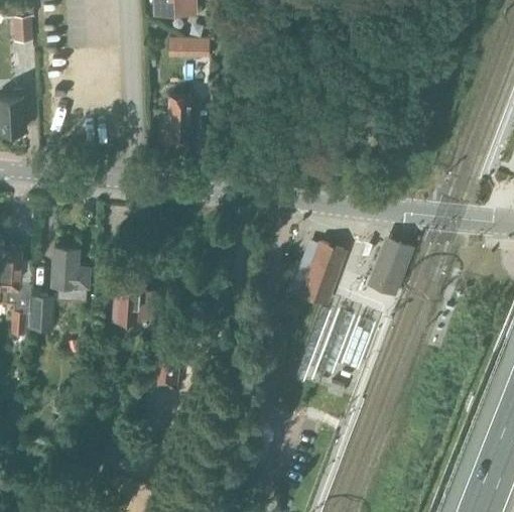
[(32,17),(31,0),(3,0),(5,18),(12,18),(14,42),(30,41),(29,17),(32,17)]
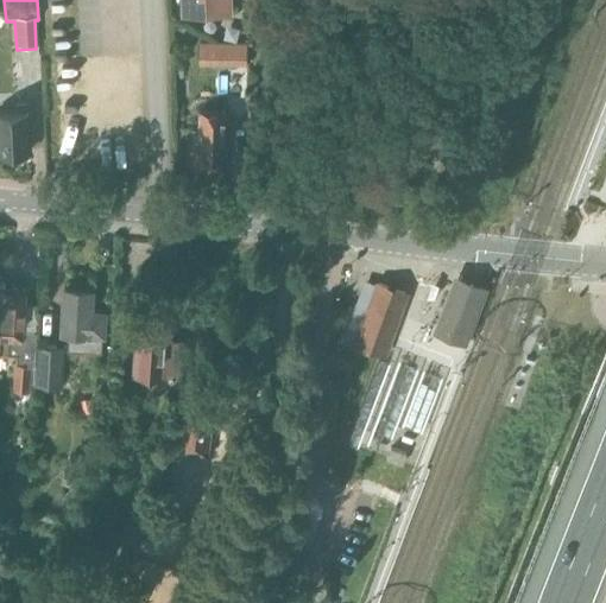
[(182,0),(183,18),(231,16),(229,0),(182,0)]
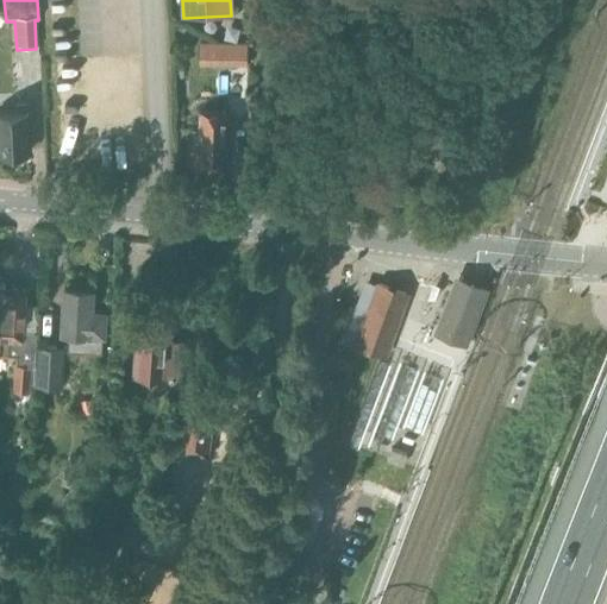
[(214,45),(214,69),(242,69),(243,46),(214,45)]
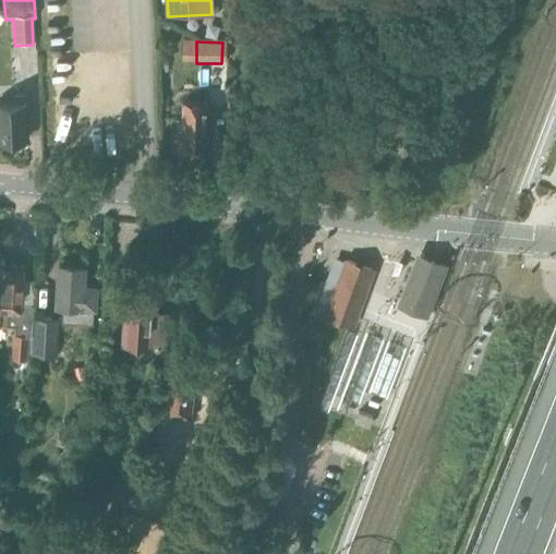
[(0,144),(1,146),(10,145),(12,142),(26,142),(25,105),(24,105),(24,97),(12,97),(13,106),(0,106),(0,144)]
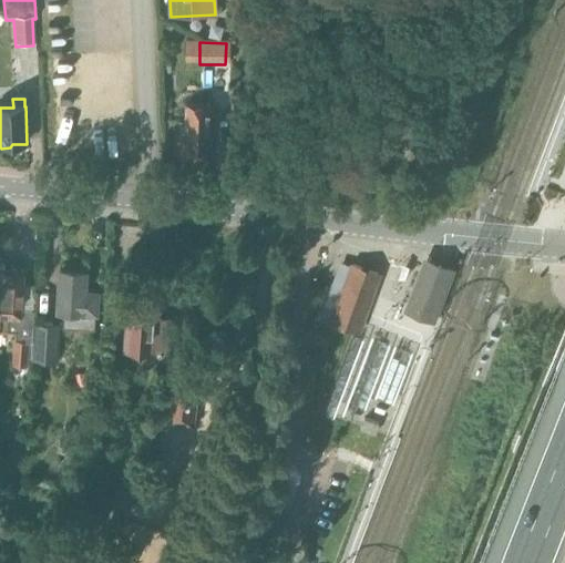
[(209,108),(184,106),(184,124),(178,124),(177,162),(207,163),(209,108)]
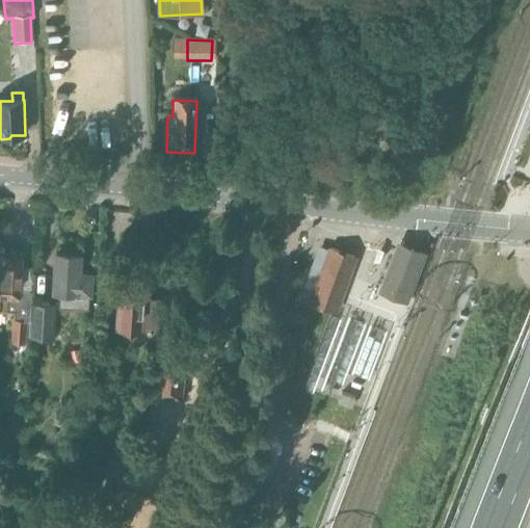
[(0,313),(12,314),(10,345),(23,346),(24,322),(27,323),(29,293),(17,292),(19,256),(3,255),(3,251),(0,249),(0,313)]
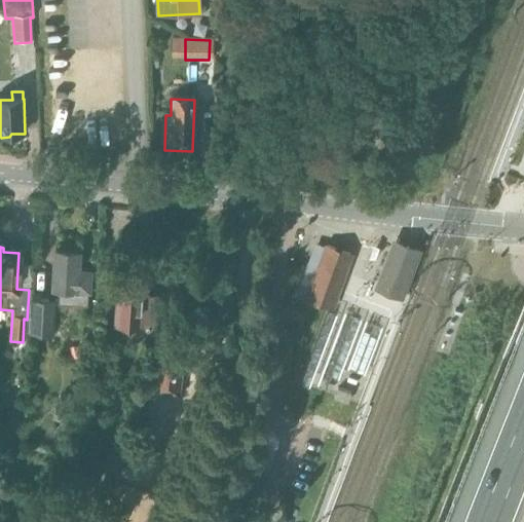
[(320,247),(301,297),(307,300),(306,304),(312,307),(314,302),(330,307),(348,257),(320,247)]
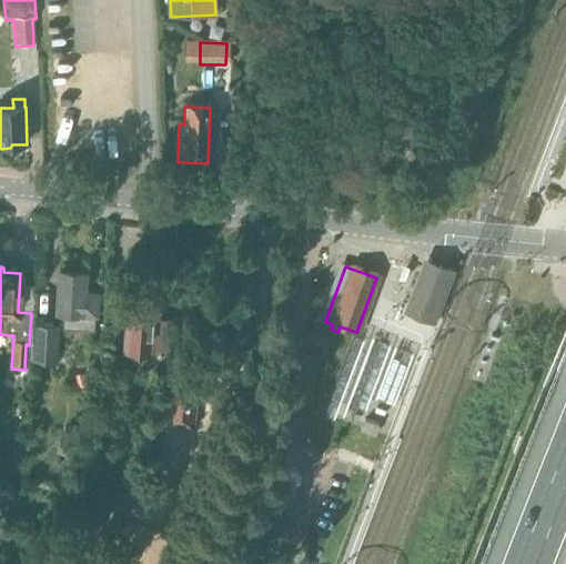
[(433,267),(424,271),(407,315),(430,323),(442,291),(446,293),(453,274),(433,267)]
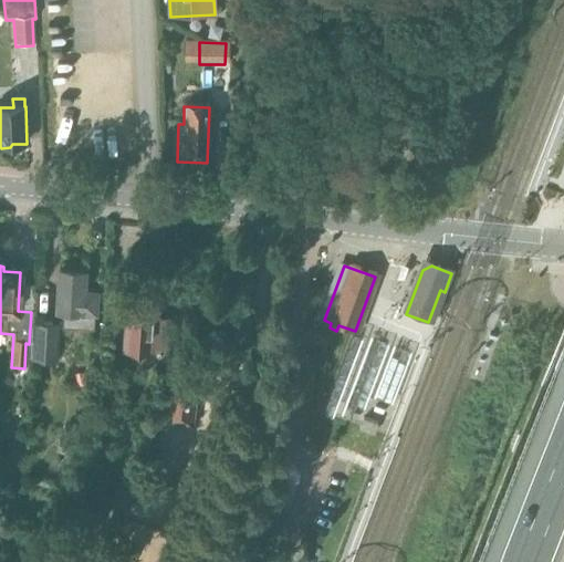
[(55,313),(63,313),(62,329),(93,331),(94,313),(95,313),(96,291),(83,290),(84,271),(74,271),(74,269),(62,268),(62,270),(59,270),(55,313)]
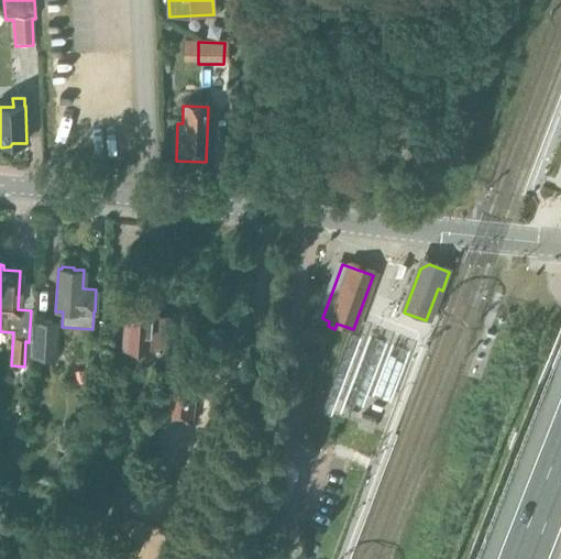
[(151,350),(154,302),(127,300),(123,349),(151,350)]
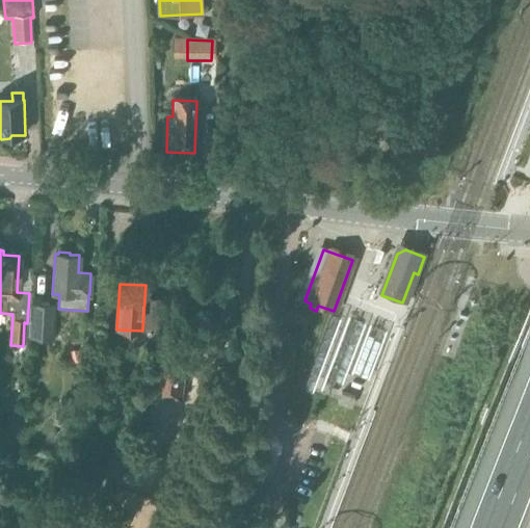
[(199,301),(200,287),(185,287),(184,300),(199,301)]
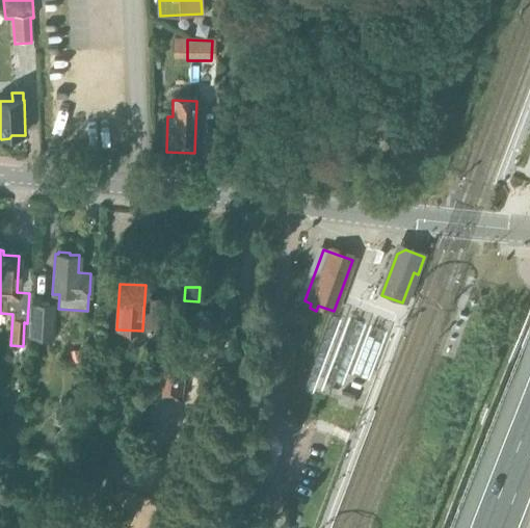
[(53,339),(54,307),(33,306),(32,338),(53,339)]
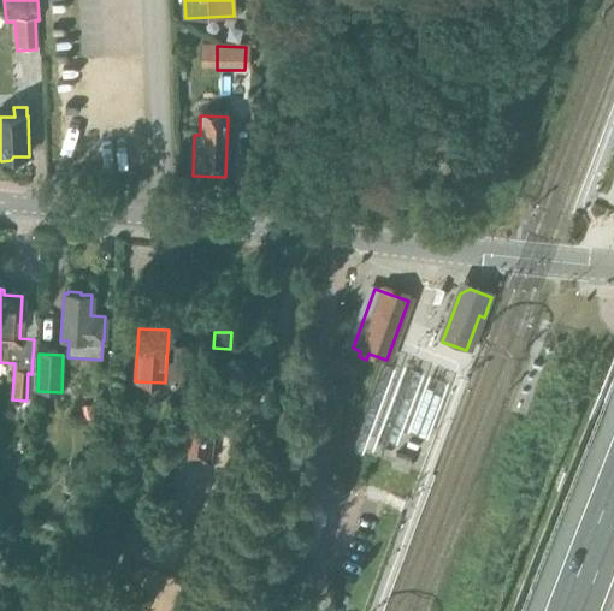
[(188,416),(183,460),(207,463),(212,420),(188,416)]
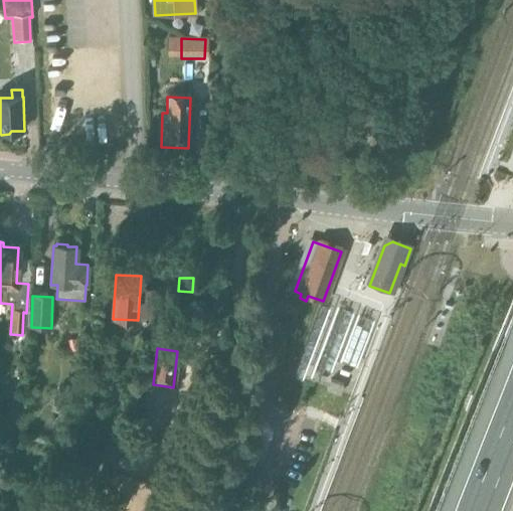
[(326,392),(339,397),(343,387),(329,382),(326,392)]
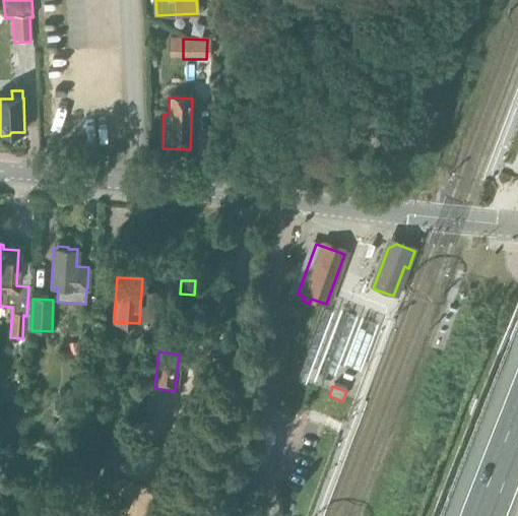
[(50,417),(64,422),(68,408),(55,403),(50,417)]
